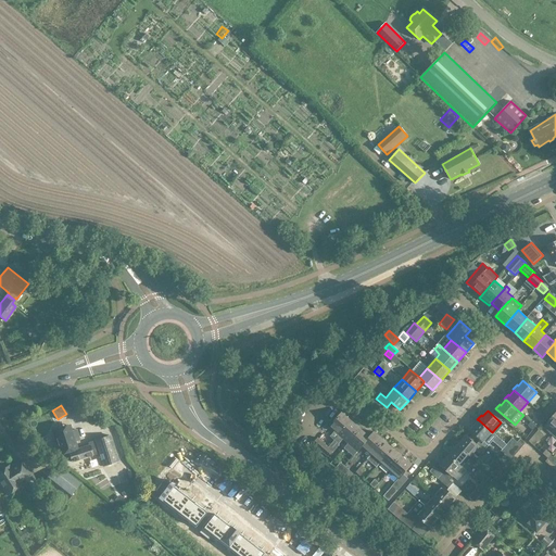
[(335,441),(352,421),(342,413),(329,427),(333,431),(330,437),(335,441)]
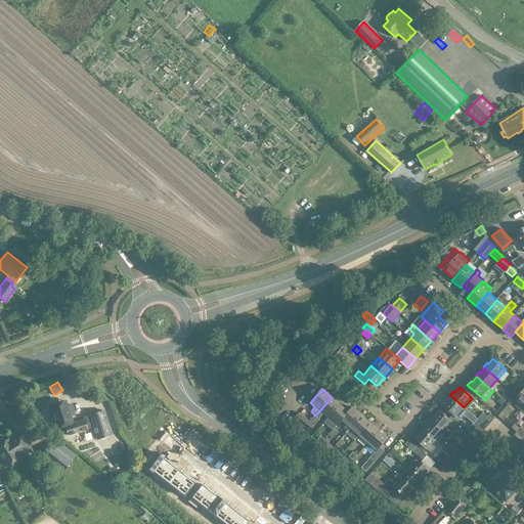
[(474,424),(478,420),(464,407),(451,396),(446,401),(445,400),(442,404),(460,421),(465,416),(474,424)]
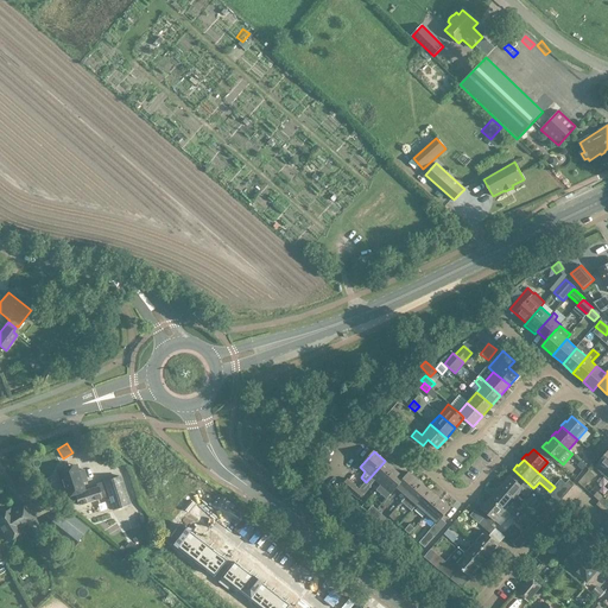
[(394,470),(385,461),(366,482),(371,486),(375,481),(381,486),(394,470)]
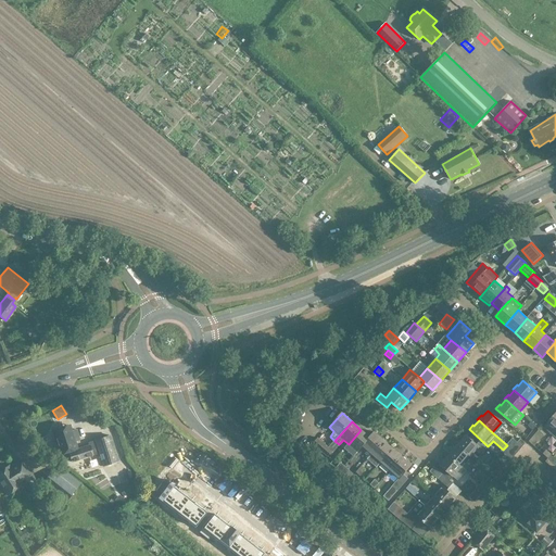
[(53,433),(51,434),(54,442),(57,441),(58,446),(61,455),(68,452),(72,463),(99,454),(102,467),(118,462),(111,437),(95,441),(88,443),(89,445),(76,450),(74,442),(79,441),(76,430),(71,431),(70,429),(68,425),(52,430),(53,433)]
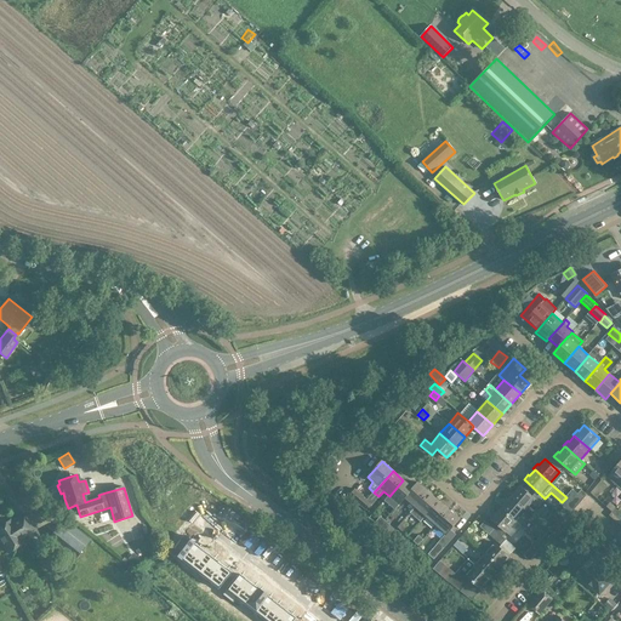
[(414,489),(412,489),(403,480),(389,496),(399,505),(404,500),(414,489)]
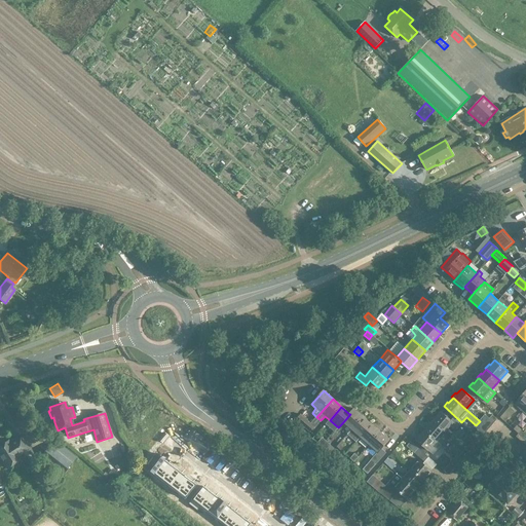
[(510,407),(500,418),(505,422),(515,411),(510,407)]
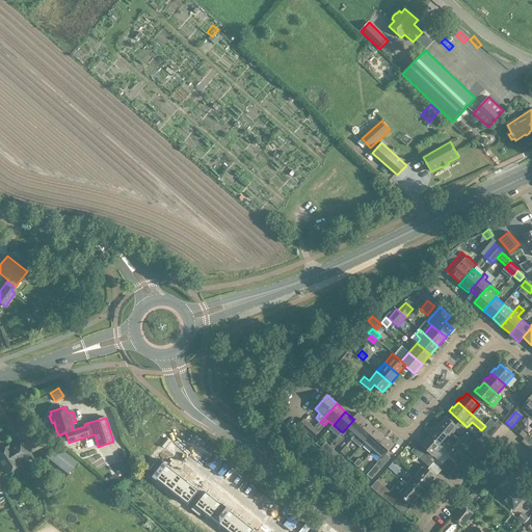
[(351,440),(367,422),(357,414),(353,419),(354,419),(346,428),(354,435),(351,440)]
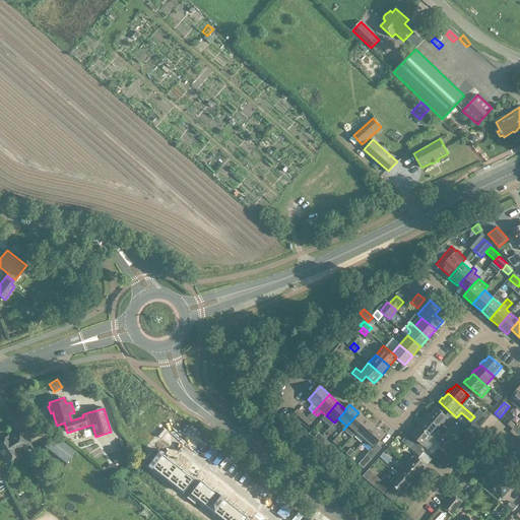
[(449,414),(447,416),(436,407),(431,412),(430,411),(426,415),(428,416),(440,428),(445,421),(450,426),(455,419),(449,414)]
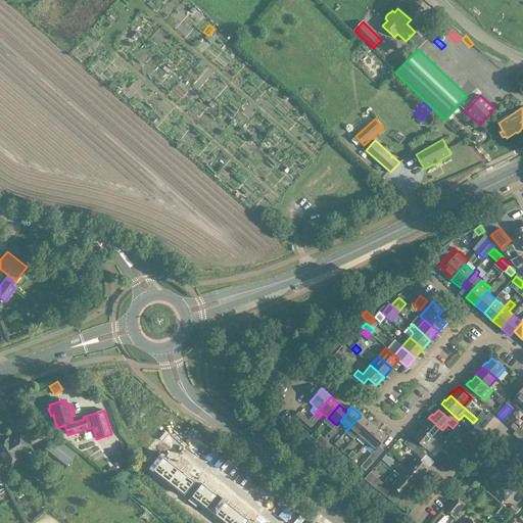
[(304,426),(308,422),(298,413),(294,418),(304,426)]
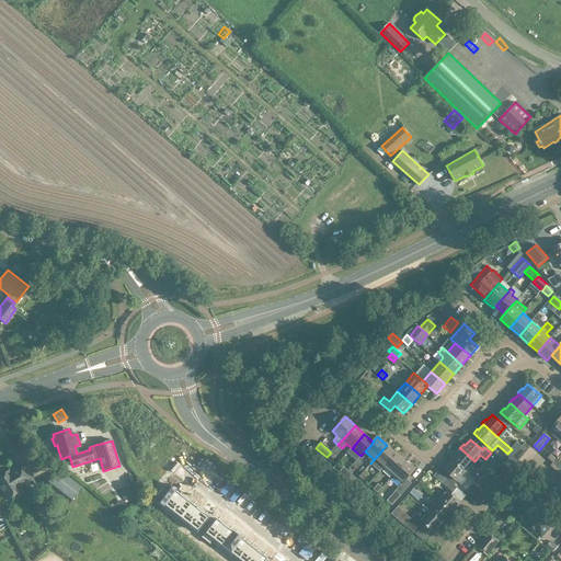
[(518,443),(512,449),(522,458),(531,447),(526,443),(523,446),(518,443)]
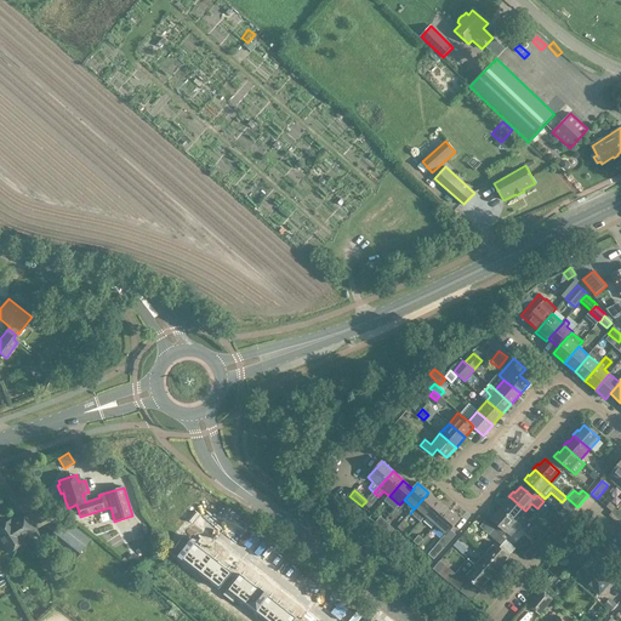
[(428,493),(410,513),(421,523),(425,518),(439,502),(428,493)]
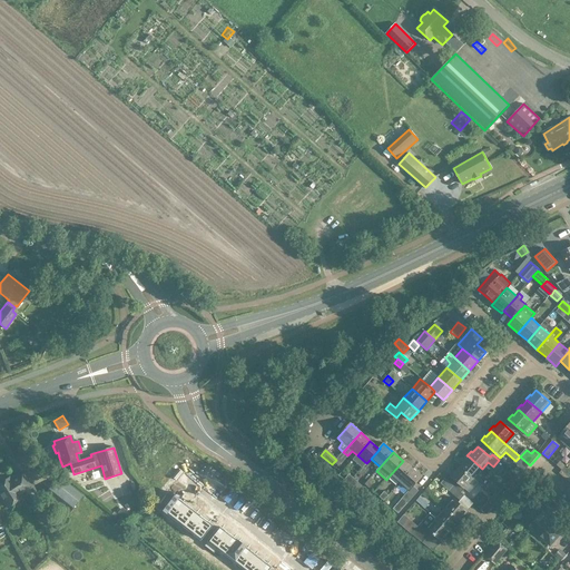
[(459,465),(460,467),(473,479),(479,483),(484,478),(479,472),(482,469),(469,457),(463,462),(462,461),(459,465)]
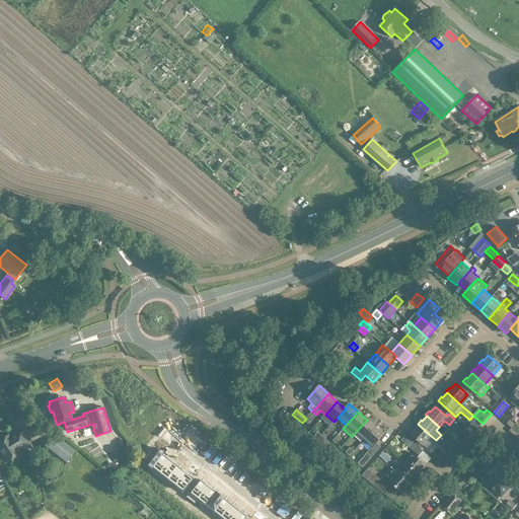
[(473,434),(483,424),(473,416),(469,420),(468,421),(472,424),(467,429),(473,434)]
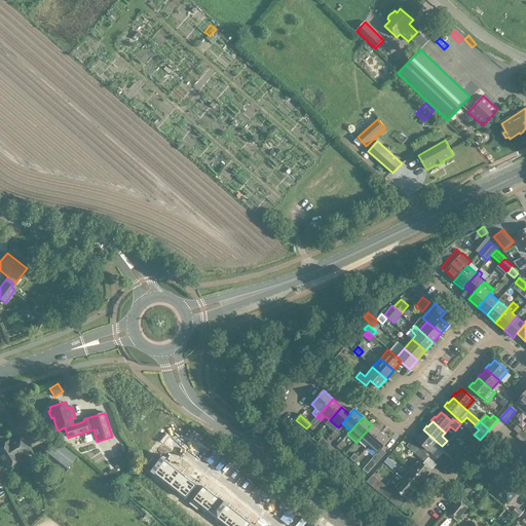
[(310,424),(306,428),(310,433),(314,427),(310,424)]
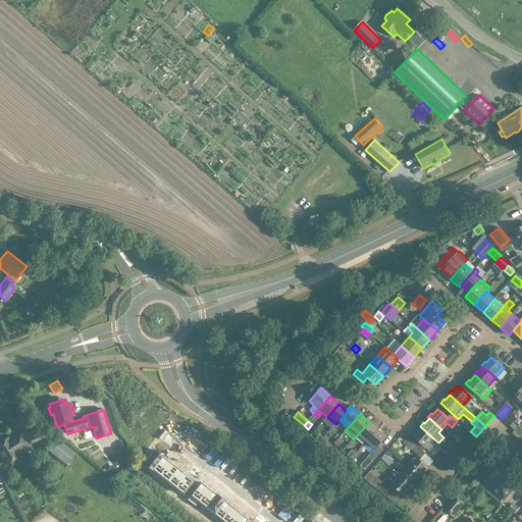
[(357,435),(366,442),(377,429),(369,422),(357,435)]
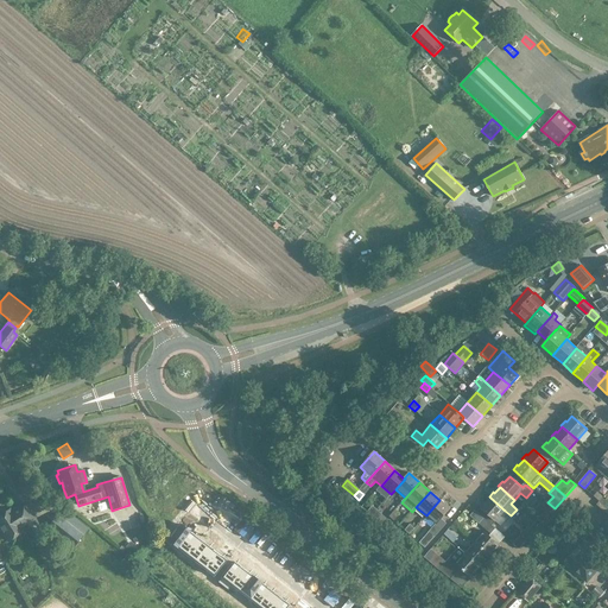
[(496,521),(505,511),(491,498),(485,504),(483,502),(480,507),(496,521)]
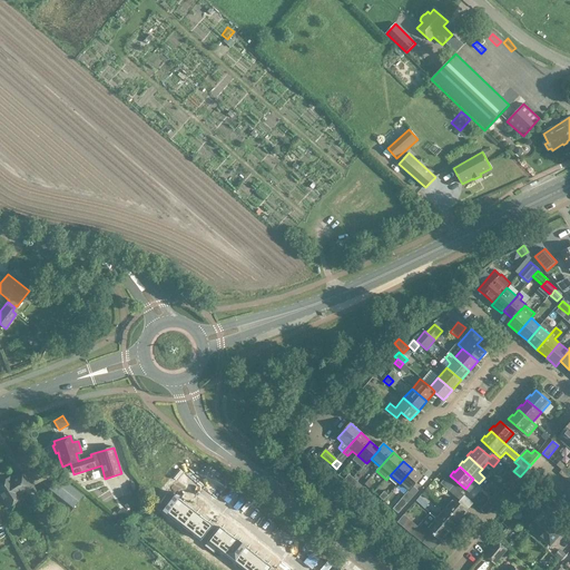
[(566,467),(563,470),(560,473),(569,481),(569,479),(569,475),(566,472),(569,469),(566,467)]
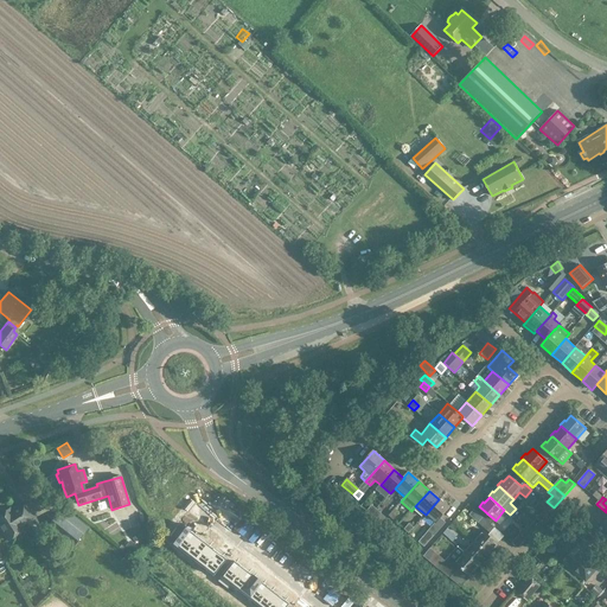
[(439,499),(426,515),(435,524),(449,509),(439,499)]
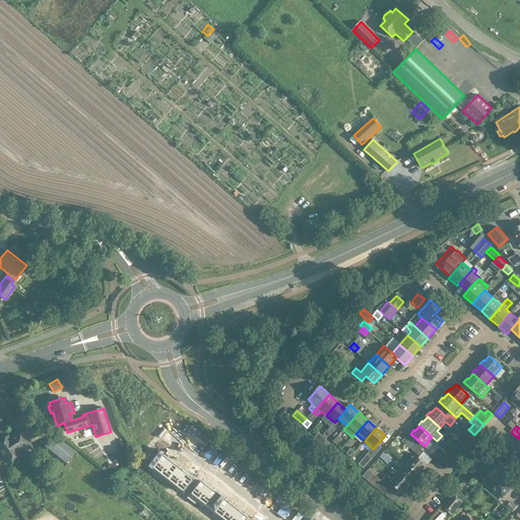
[(9,438),(8,436),(0,441),(0,452),(7,463),(19,455),(24,451),(22,448),(28,444),(19,431),(9,438)]
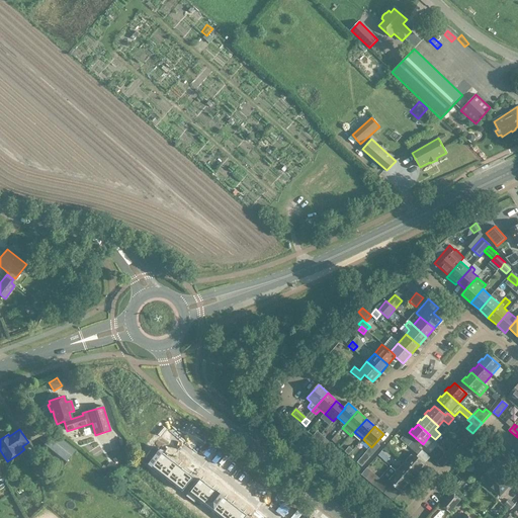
[(456,442),(461,446),(469,436),(461,429),(453,437),(457,441),(456,442)]
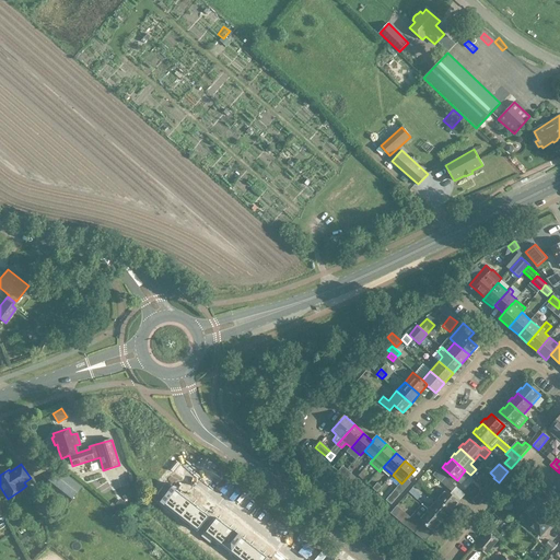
[(164,466),(160,473),(166,477),(171,470),(164,466)]
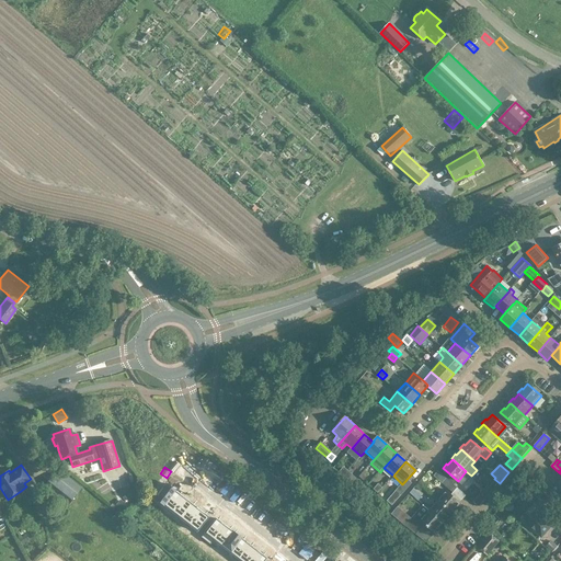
[(344,476),(348,470),(344,467),(340,472),(344,476)]
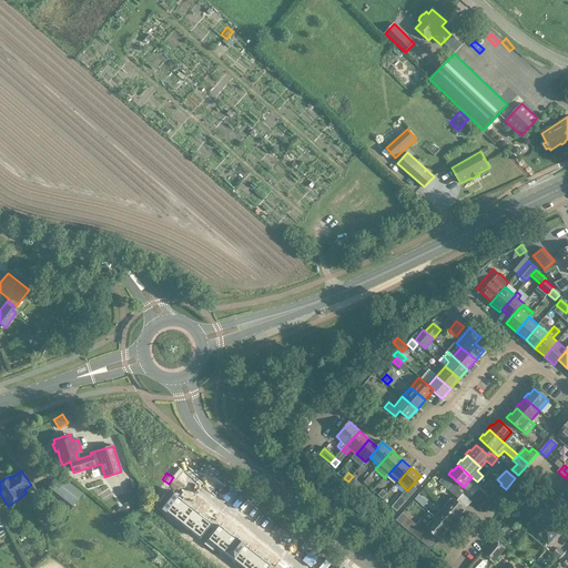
[(43,492),(69,510),(77,499),(78,500),(82,494),(59,475),(53,482),(52,480),(43,492)]
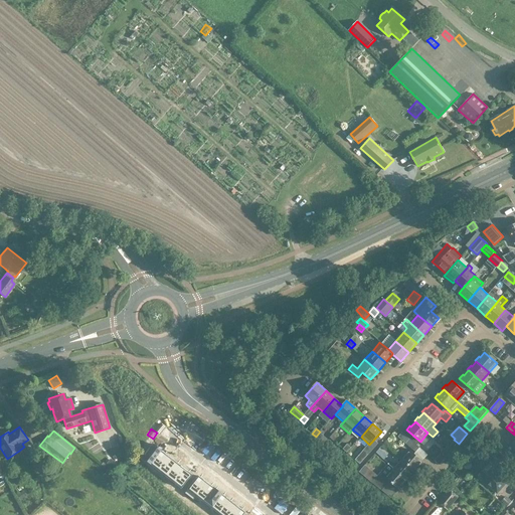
[(324,436),(320,432),(316,437),(320,441),(324,436)]
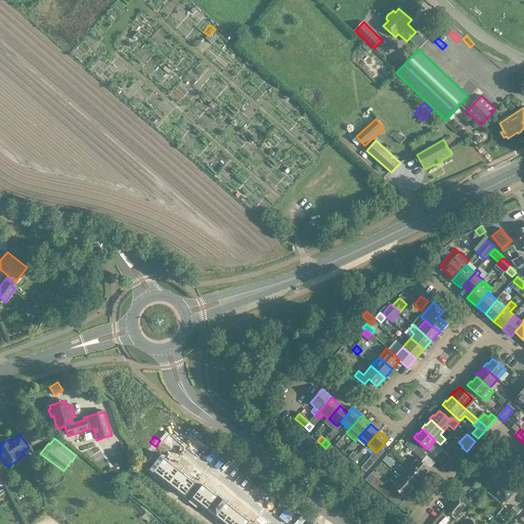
[(344,444),(340,441),(336,446),(340,449),(344,444)]
